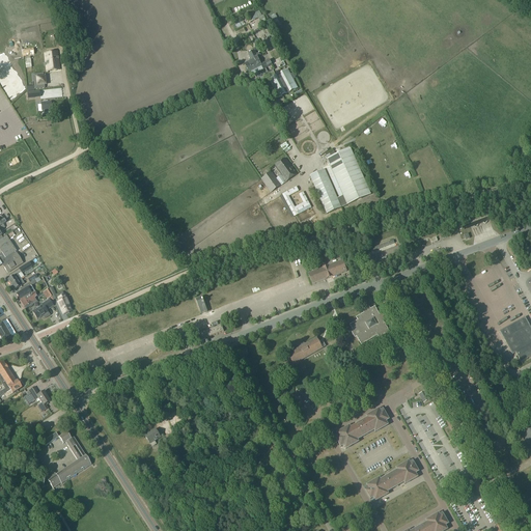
[(264,19),(260,22),(263,29),(264,29),(268,34),(267,35),(269,40),(275,37),(274,36),(269,26),(264,19)]
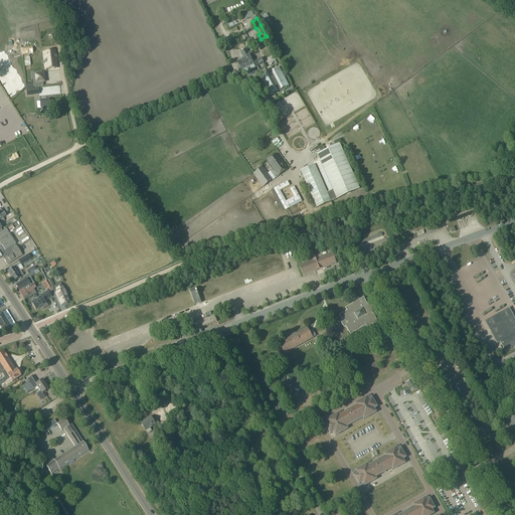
[(241,59),(236,61),(238,66),(239,69),(240,69),(241,70),(242,69),(244,72),(260,64),(261,67),(264,65),(263,63),(264,62),(258,52),(252,56),(254,61),(252,62),(245,47),(239,50),(242,56),(241,59)]
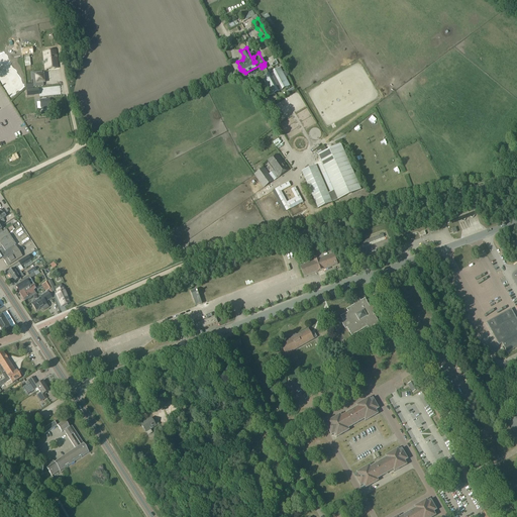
[(56,52),(44,53),(46,69),(58,68),(56,52)]
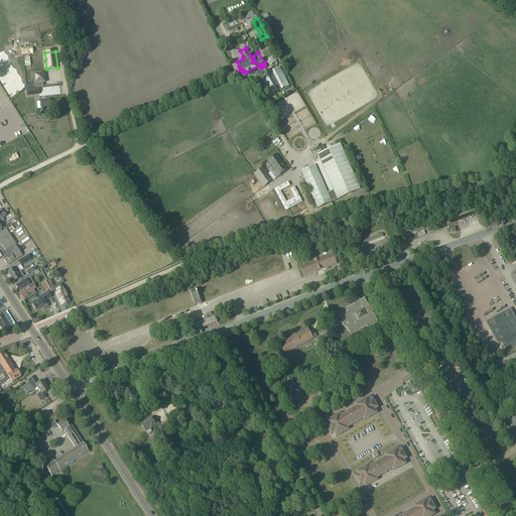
[(279,68),(261,78),(270,95),(288,86),(279,68)]
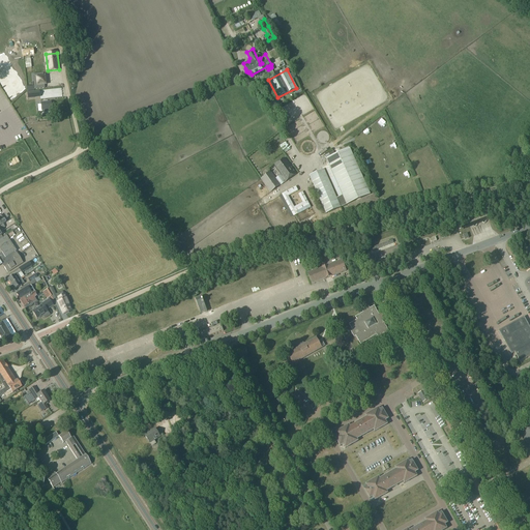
[(43,76),(42,74),(32,75),(34,90),(45,88),(45,86),(47,86),(46,76),(43,76)]
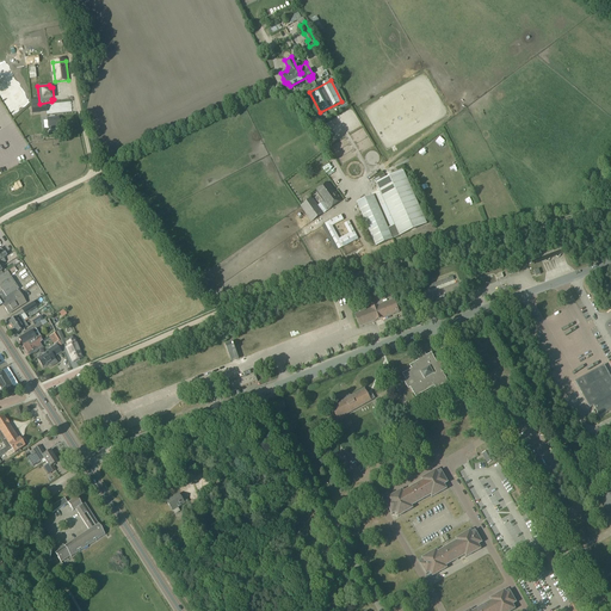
[(47,121),(43,122),(44,130),(49,130),(48,128),(59,127),(59,118),(47,119),(47,121)]
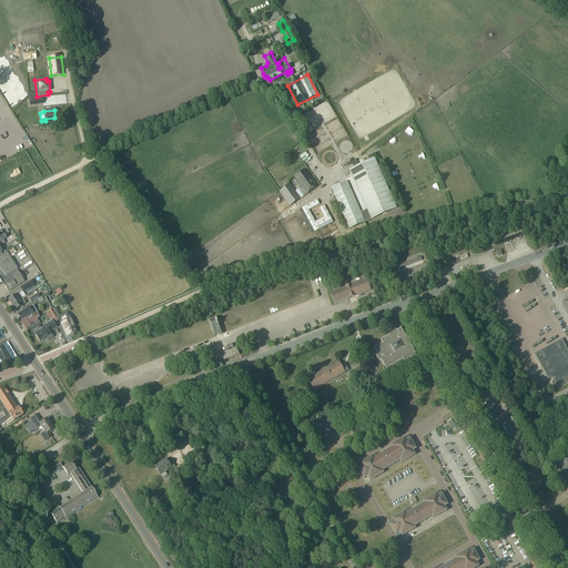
[(347,182),(332,189),(350,229),(365,222),(371,219),(396,208),(375,160),(351,171),(350,171),(353,179),(348,181),(363,212),(361,213),(347,182)]
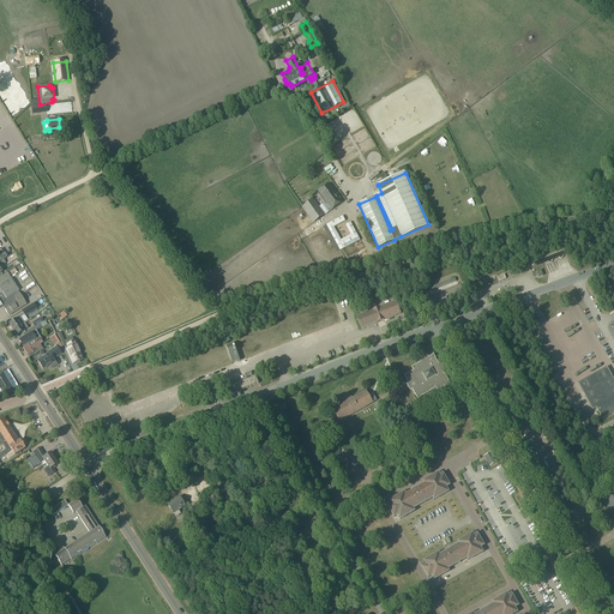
[(19,184),(8,188),(12,193),(23,188),(19,184)]
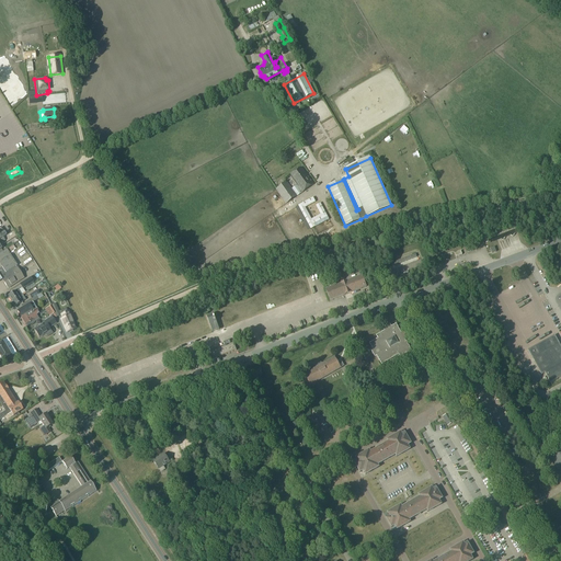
[(287,182),(274,191),(282,202),(282,203),(283,203),(285,205),(313,184),(302,168),(289,176),(296,185),(292,189),(287,182)]
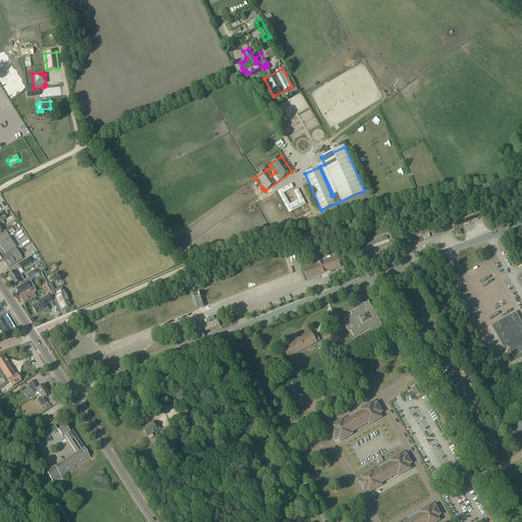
[(292,184),(278,191),(291,212),(294,211),(292,208),(305,201),(299,189),(296,191),(301,200),(291,206),(282,193),(294,187),(292,184)]
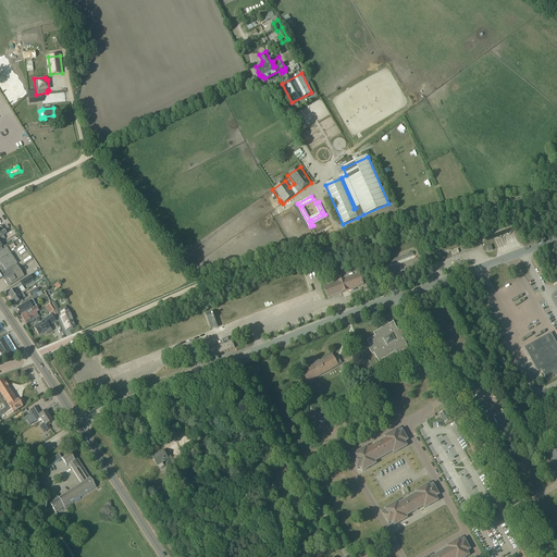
[(7,248),(0,251),(0,262),(2,267),(0,268),(0,272),(5,281),(4,282),(8,287),(24,276),(16,264),(17,264),(7,248)]
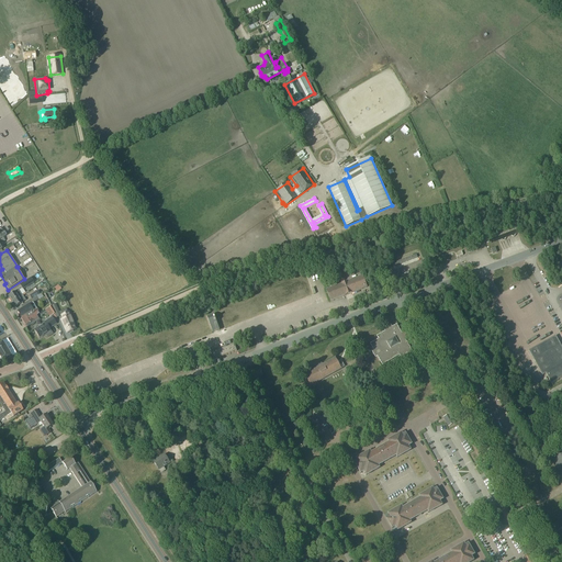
[(416,255),(392,263),(393,267),(417,258),(417,257),(418,257),(418,256),(417,256),(416,255)]
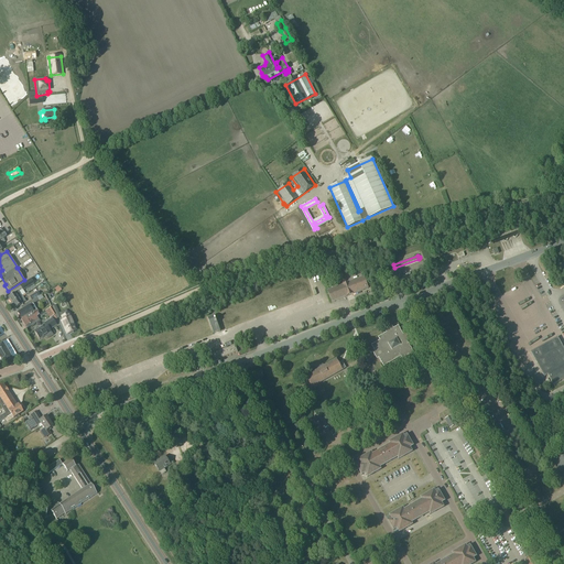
[(364,278),(327,292),(332,303),(368,289),(364,278)]
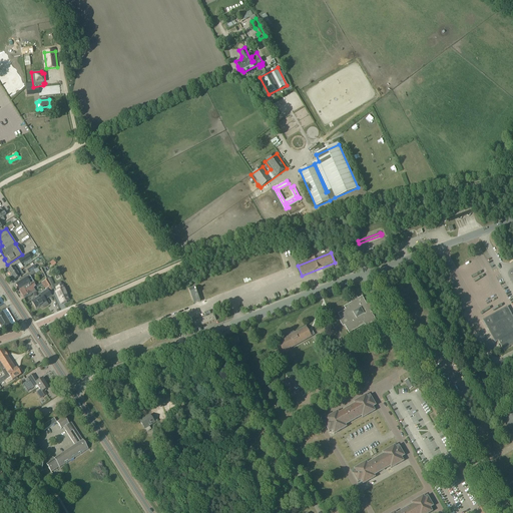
[(26,255),(19,261),(21,265),(29,260),(26,255)]
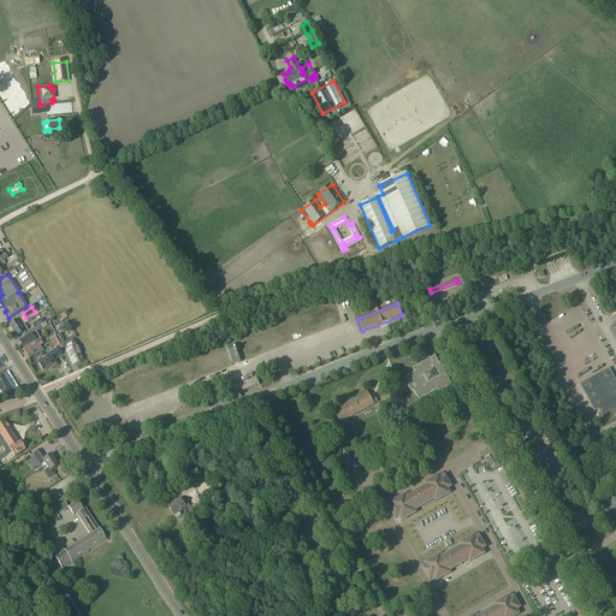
[(17,320),(9,325),(12,331),(21,326),(18,324),(22,321),(21,318),(17,320)]
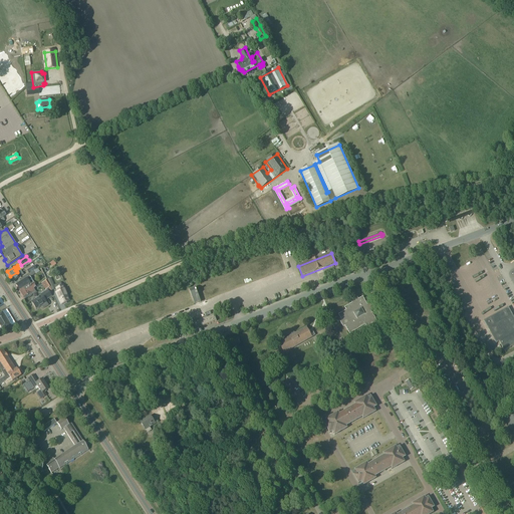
[(37,269),(33,271),(29,274),(20,280),(21,282),(16,286),(19,290),(20,292),(34,284),(32,282),(30,278),(33,276),(39,272),(37,269)]
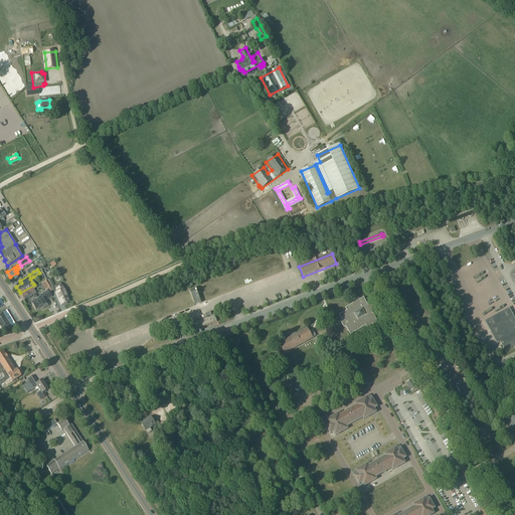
[(17,273),(10,277),(13,283),(20,278),(23,276),(20,271),(17,273)]
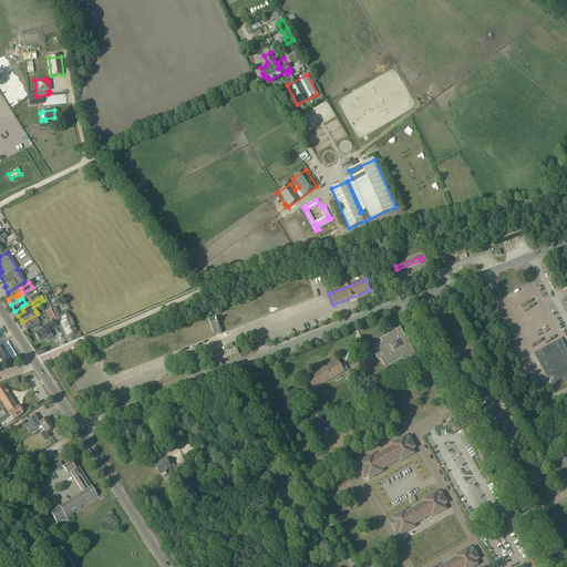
[(55,308),(51,309),(57,322),(62,320),(55,308)]
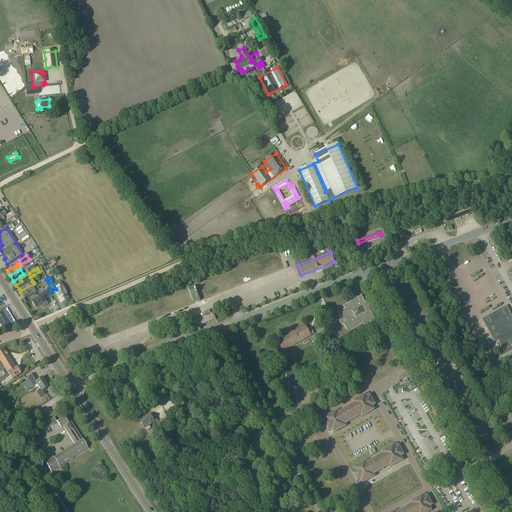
[(61,281),(54,284),(57,291),(56,292),(61,304),(69,300),(64,289),(61,281)]
